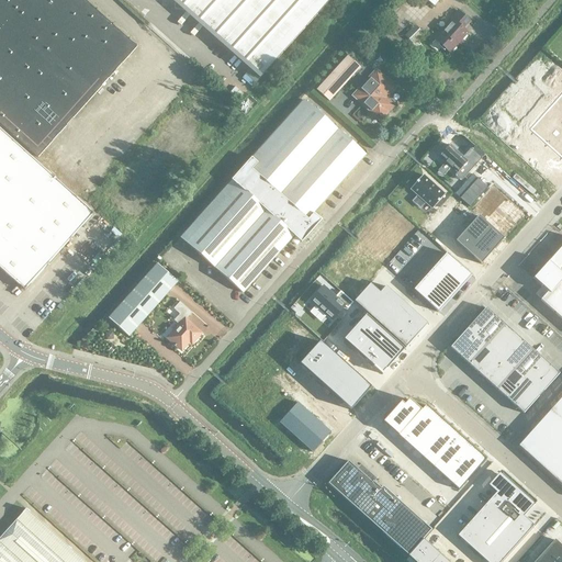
[(0,0),(0,123),(38,158),(137,48),(83,0),(0,0)]
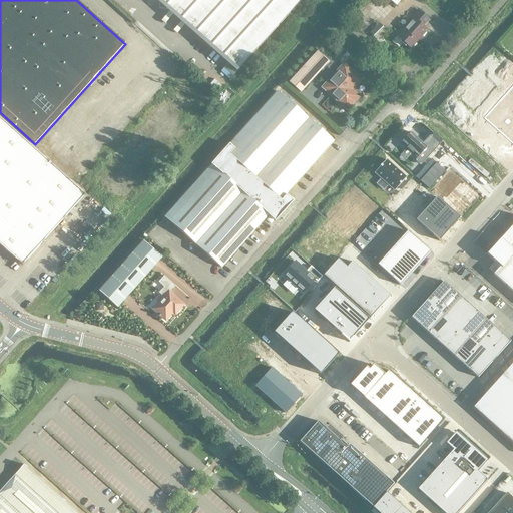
[(157,0),(238,71),(303,0),(157,0)]
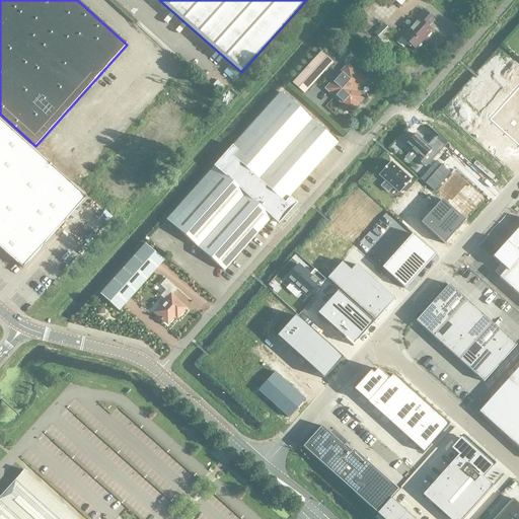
[(415,50),(432,31),(428,27),(434,21),(422,10),(416,18),(418,19),(401,38),(415,50)]
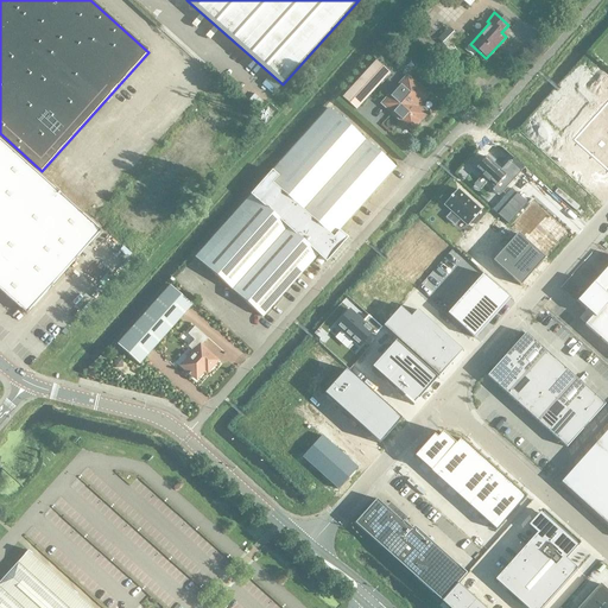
[(456,37),(449,29),(438,38),(445,46),(456,37)]
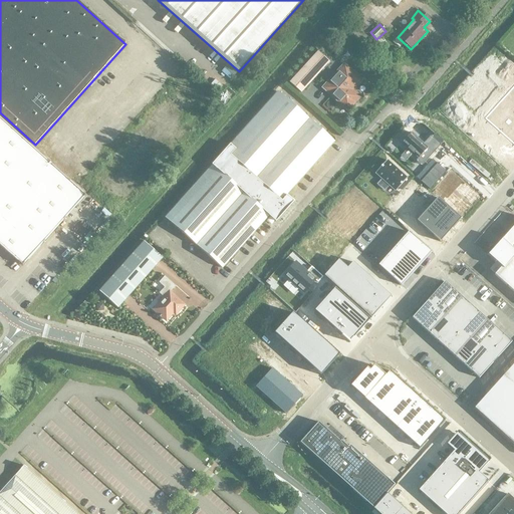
[(301,92),(312,80),(330,61),(318,50),(289,82),(301,92)]
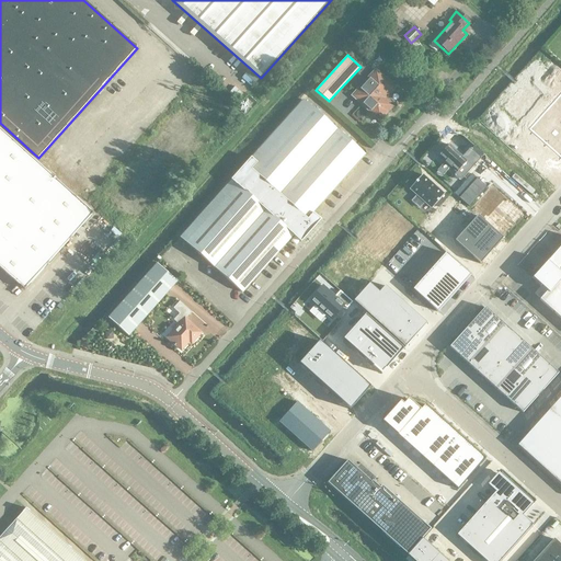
[(375,70),(358,88),(352,95),(351,95),(343,103),(371,129),(393,106),(385,99),(395,88),(375,70)]
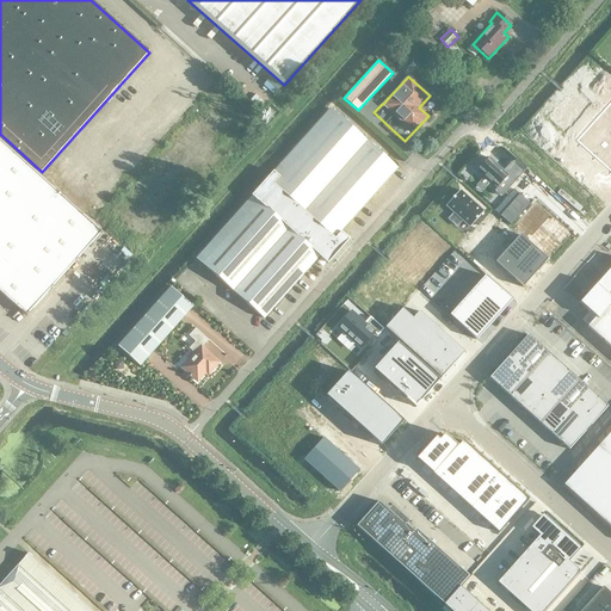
[(592,105),(576,90),(554,113),(569,129),(592,105)]
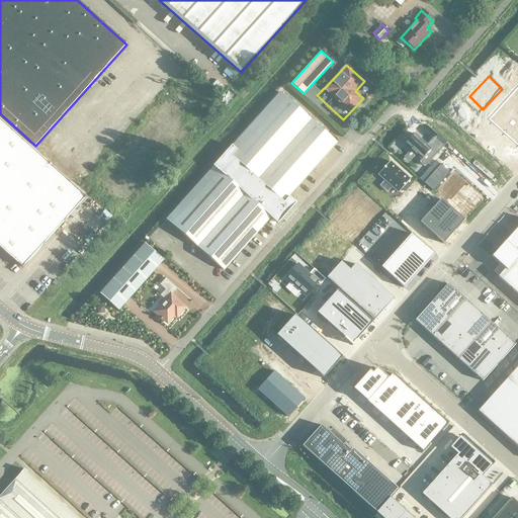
[(517,87),(488,121),(517,149),(517,87)]
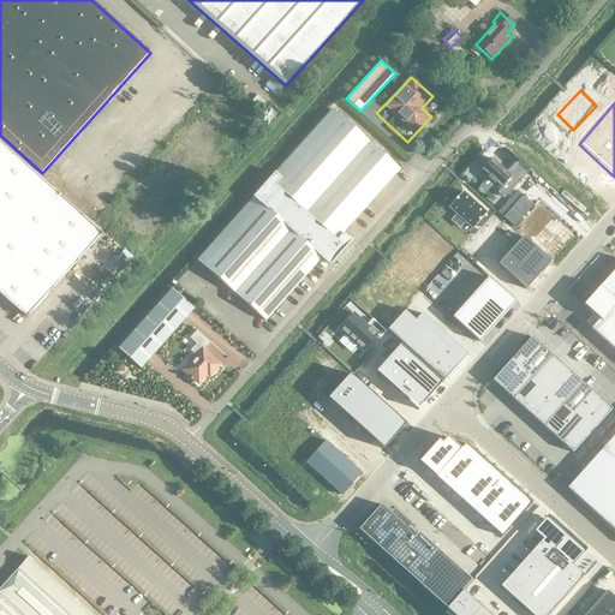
[(204,267),(266,321),(322,258),(330,266),(351,242),(342,233),(399,171),(339,117),(281,180),(275,174),(254,198),(260,204),(204,267)]
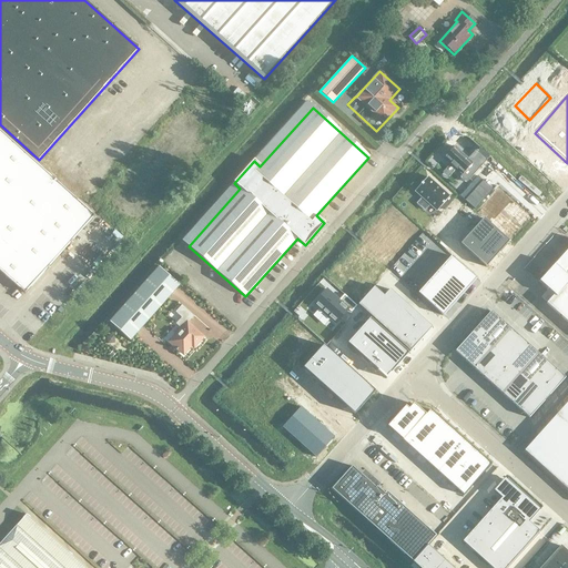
[(94,216),(0,131),(0,271),(24,293),(94,216)]
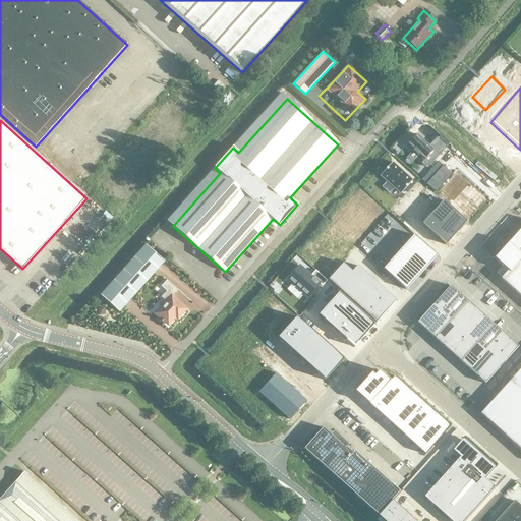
[(429,146),(417,134),(407,146),(424,161),(422,163),(423,165),(425,167),(427,168),(447,148),(437,138),(429,146)]
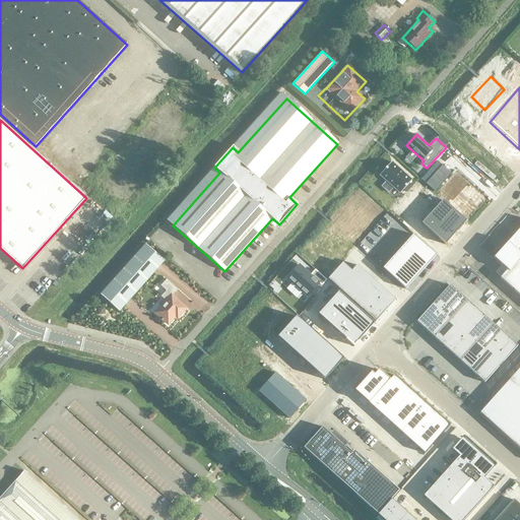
[(389,193),(393,188),(400,194),(411,181),(391,163),(380,176),(387,182),(382,187),(389,193)]
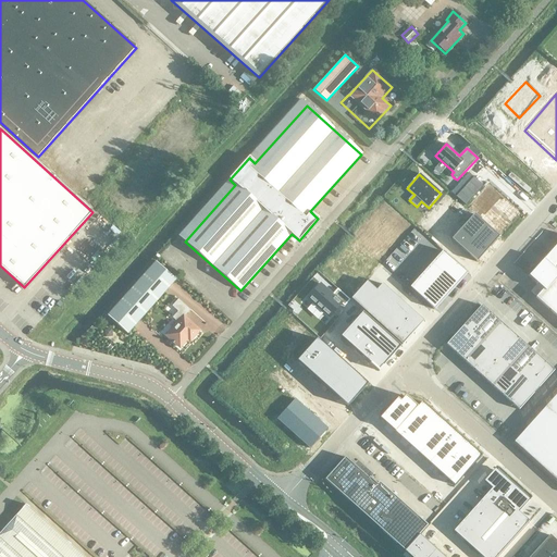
[(474,206),(504,232),(528,203),(498,178),(474,206)]
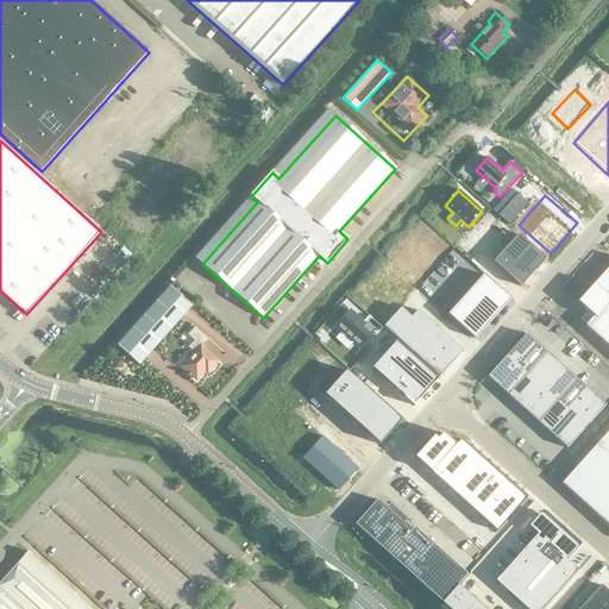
[(422,230),(401,255),(410,263),(405,269),(415,278),(421,271),(416,267),(428,253),(438,243),(422,230)]
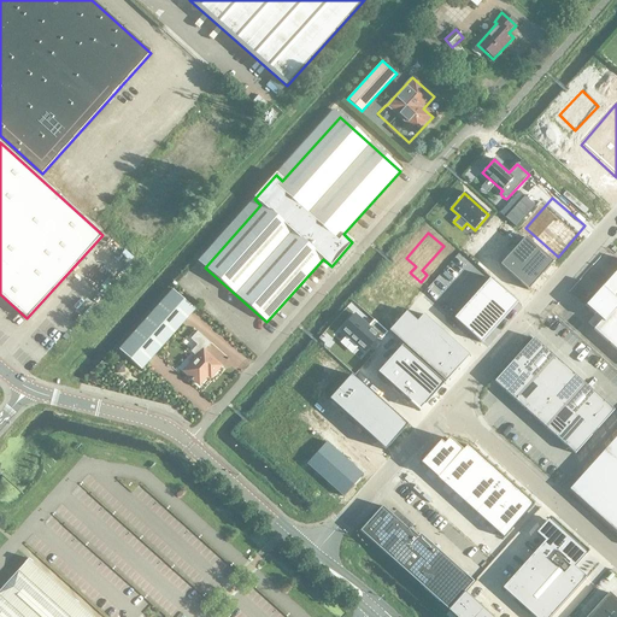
[(500,265),(528,291),(553,263),(526,238),(500,265)]
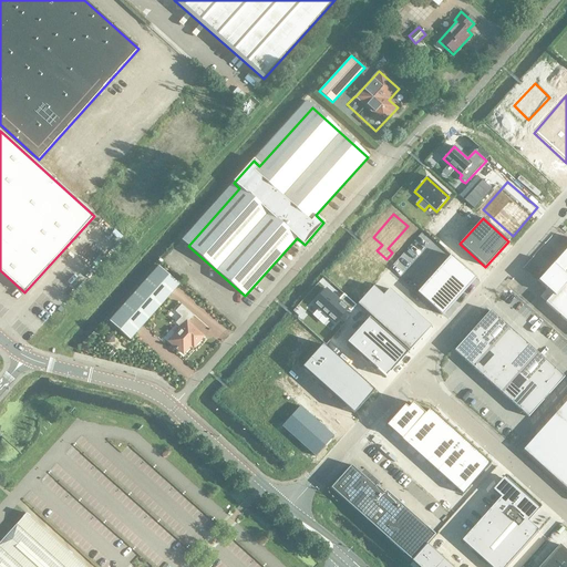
[(367,241),(354,256),(381,279),(392,267),(367,241)]
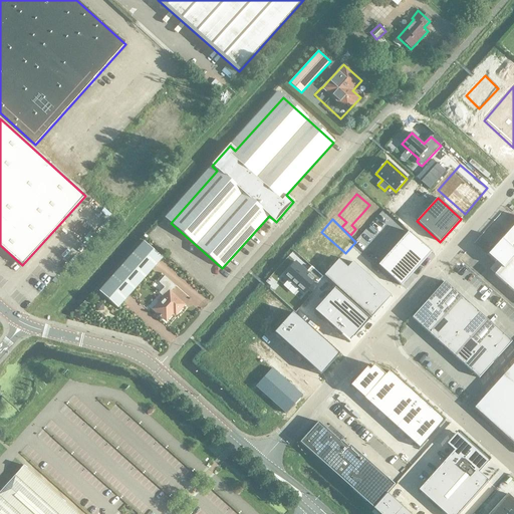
[(503,266),(495,275),(513,292),(513,224),(489,253),(503,266)]
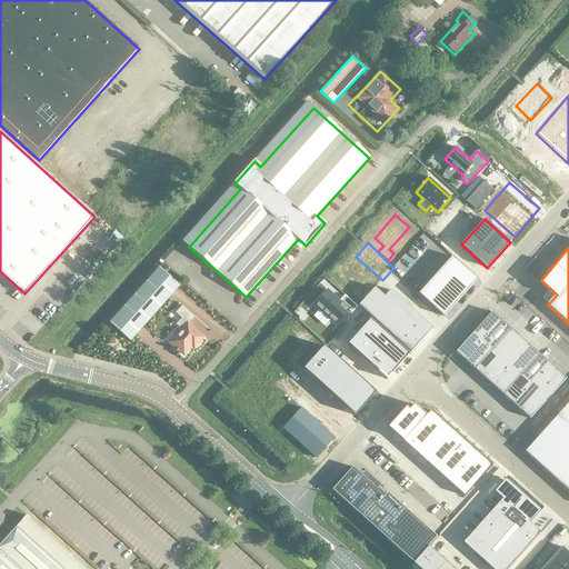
[(443,317),(477,279),(452,257),(419,295),(443,317)]
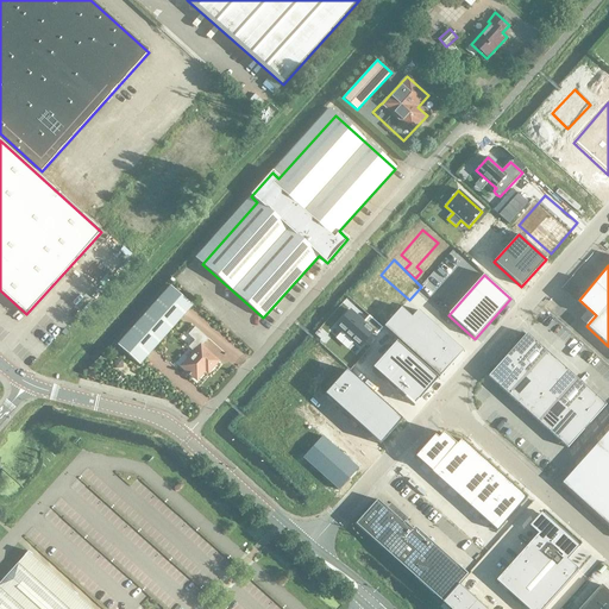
[(192,306),(170,287),(118,345),(139,365),(192,306)]
